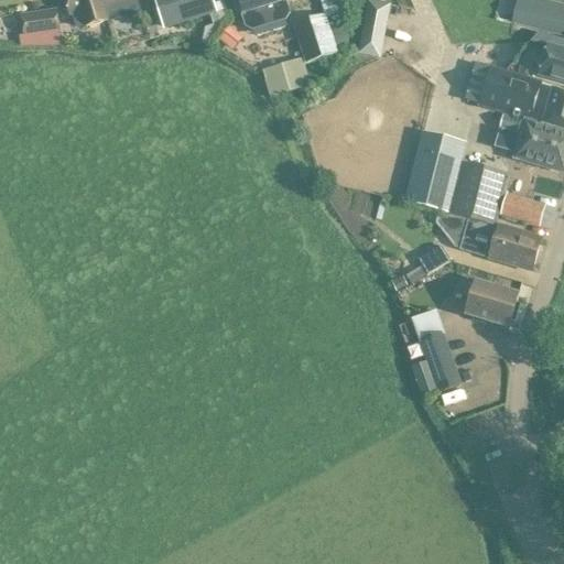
[(102,0),(61,0),(63,8),(66,9),(68,8),(71,15),(85,11),(86,15),(86,14),(89,24),(108,19),(106,10),(102,0)]
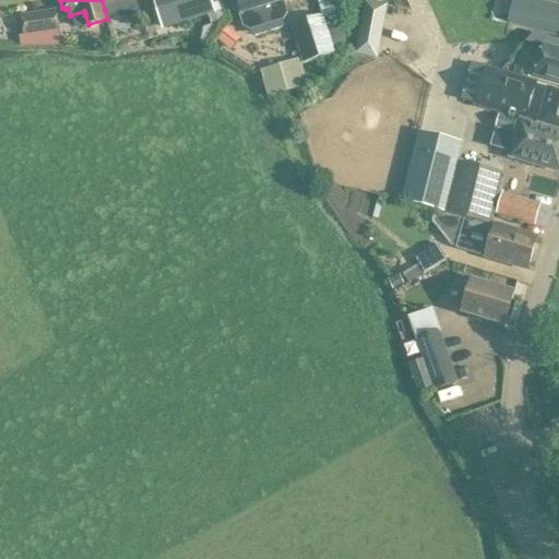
[(131,0),(102,0),(105,10),(132,2),(131,0)]
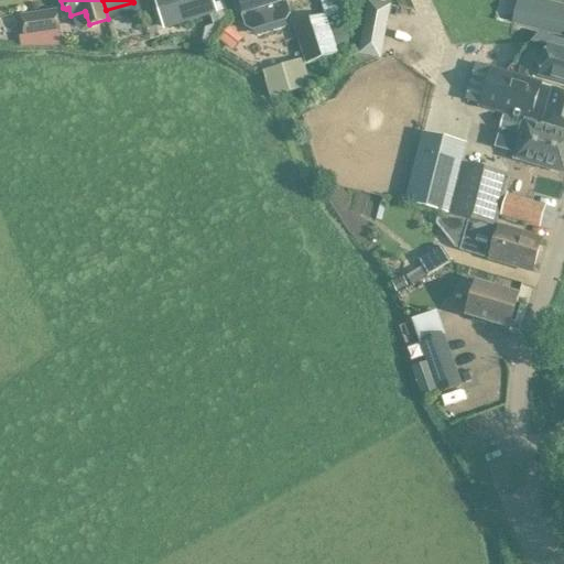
[(216,10),(212,0),(155,0),(163,26),(216,10)]
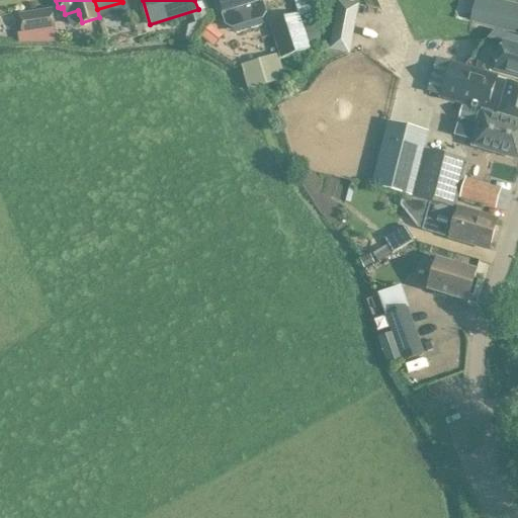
[(262,1),(261,2),(260,0),(220,0),(229,28),(267,16),(262,1)]
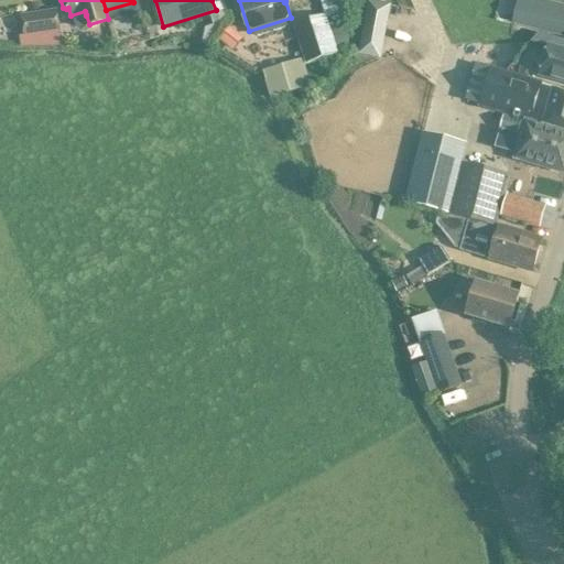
[(325,14),(293,24),(306,63),(349,50),(343,17),(349,15),(345,0),(325,0),(321,1),(325,14)]
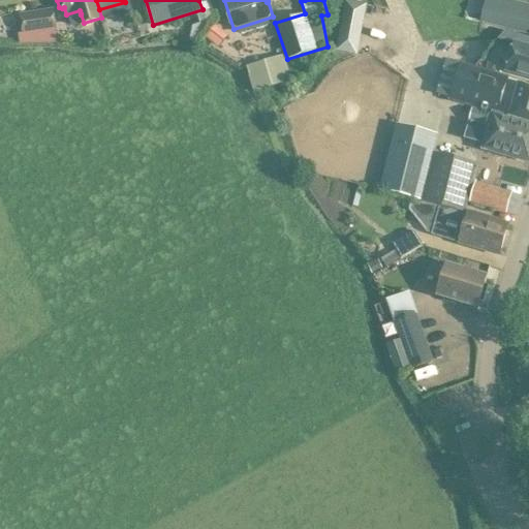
[(365,3),(347,0),(345,0),(337,48),(356,51),(365,3)]
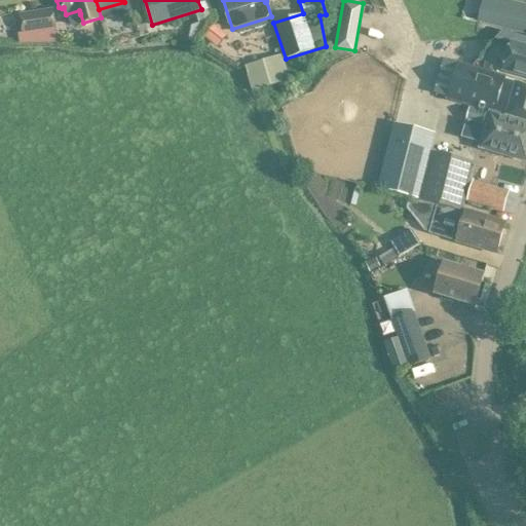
[(525,5),(503,0),(484,0),(478,22),(525,33),(525,5)]
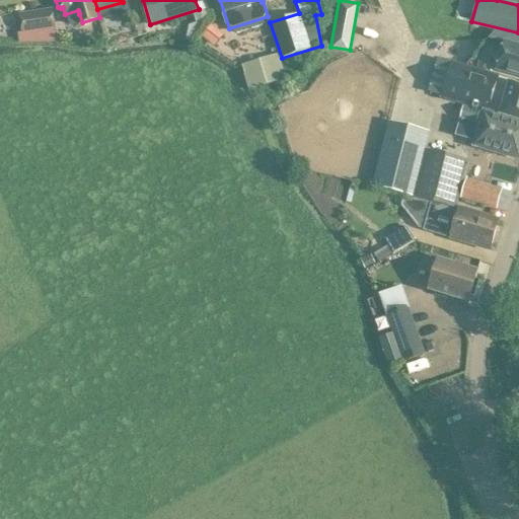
[(52,7),(19,13),(19,16),(16,16),(18,31),(22,30),(23,34),(56,28),(52,7)]
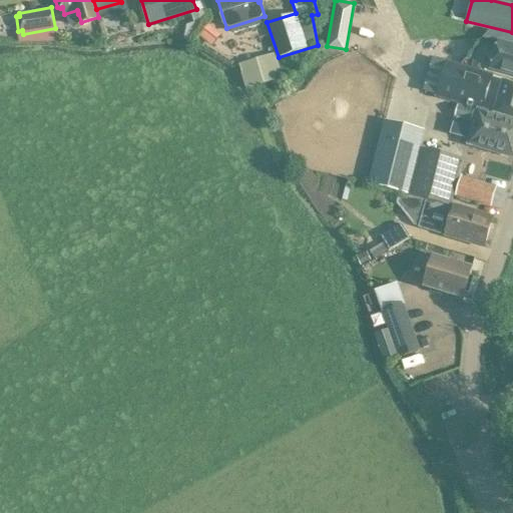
[(207,42),(208,41),(216,31),(206,23),(199,31),(197,34),(207,42)]
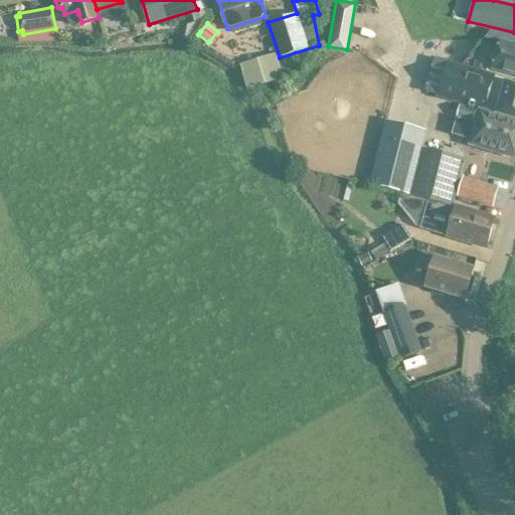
[(493,69),(514,75),(514,46),(501,42),(493,69)]
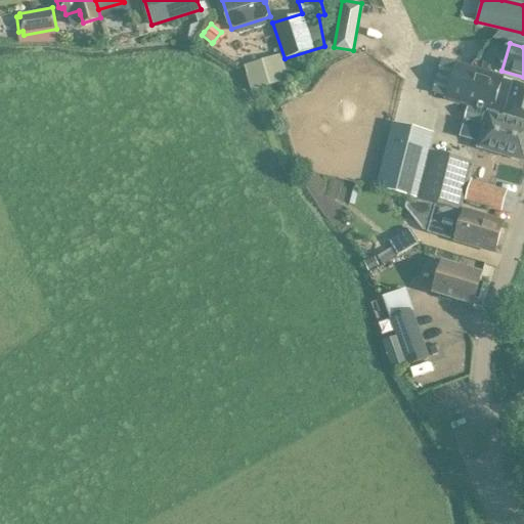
[(252,63),(259,89),(290,80),(282,55),(252,63)]
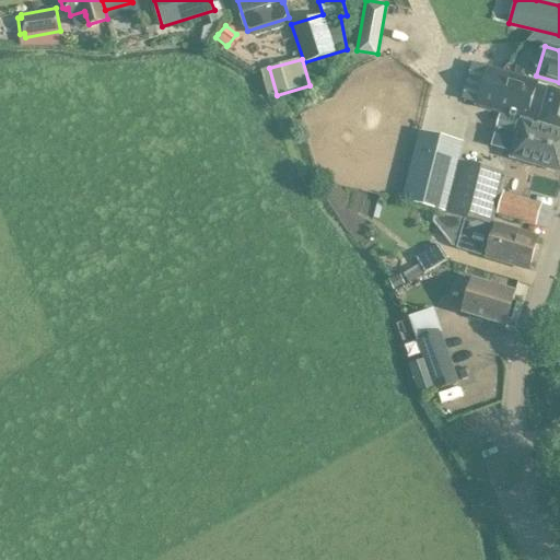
[(489,69),(479,106),(524,118),(534,82),(489,69)]
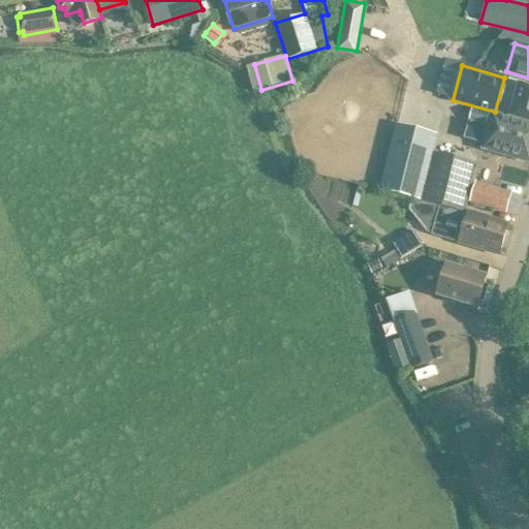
[(528,84),(519,81),(508,117),(528,122),(528,84)]
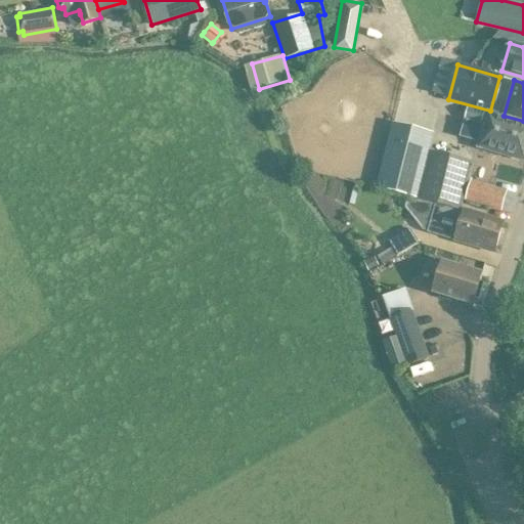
[(466,120),(481,124),(485,113),(470,108),(466,120)]
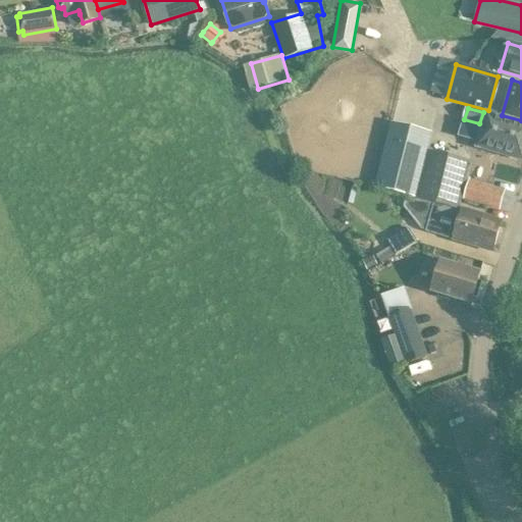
[(521,123),(484,114),(474,149),(521,162),(521,159),(521,123)]
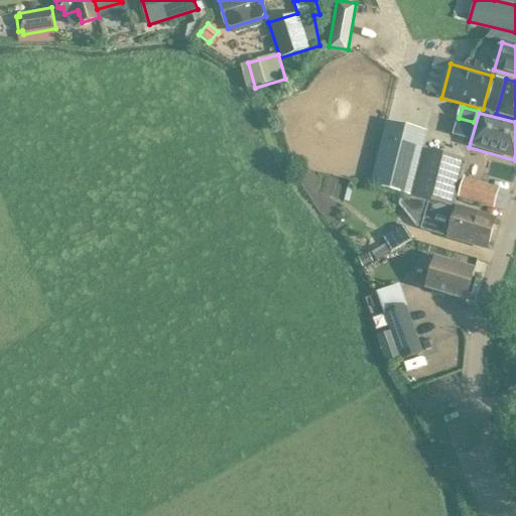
[(426,131),(387,121),(371,186),(410,196),(421,149),(426,131)]
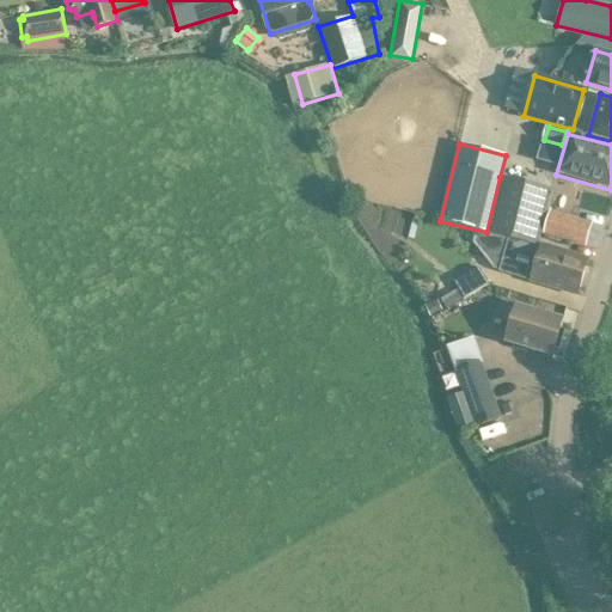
[(539,246),(552,190),(500,177),(487,232),(539,246)]
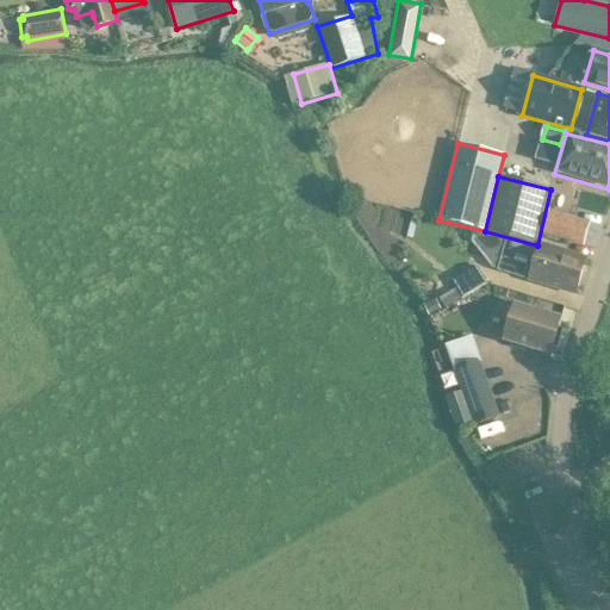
[(590,222),(548,210),(542,232),(548,235),(547,238),(564,243),(564,240),(584,246),(590,222)]
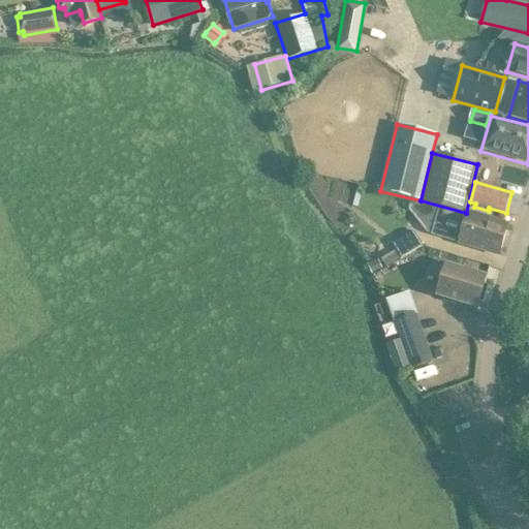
[(499,254),(508,225),(468,213),(459,243),(499,254)]
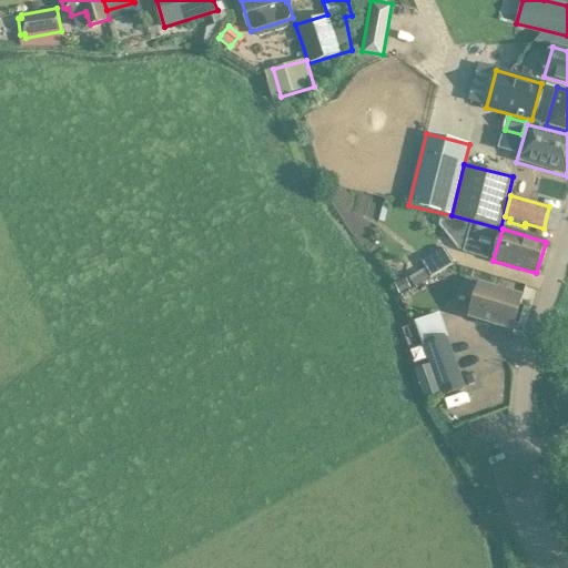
[(430,277),(454,263),(444,247),(421,262),(430,277)]
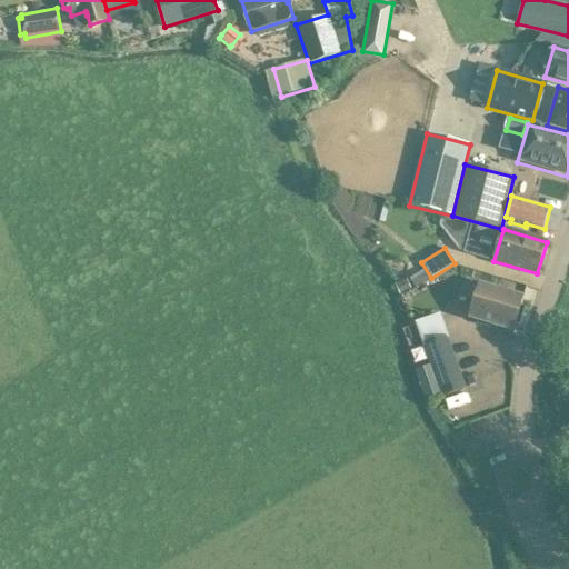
[(406,279),(397,282),(395,283),(398,292),(400,291),(409,287),(406,279)]
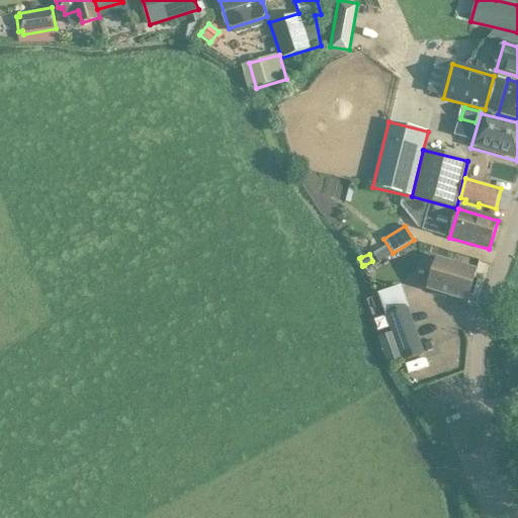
[(467,301),(476,272),(437,260),(428,289),(467,301)]
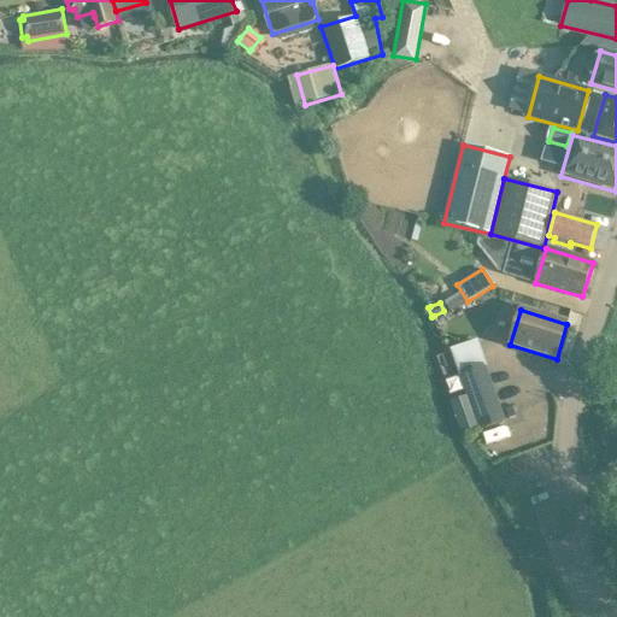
[(459,375),(480,429),(503,422),(482,366),(459,375)]
